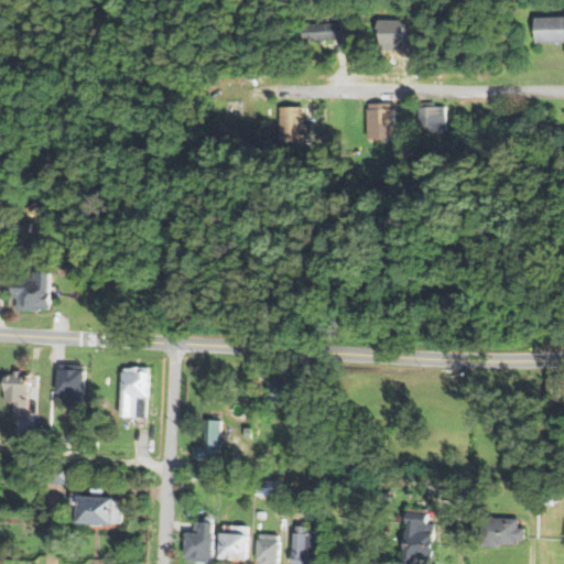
[(563,42),(538,43),(537,19),(563,18),(563,42)]
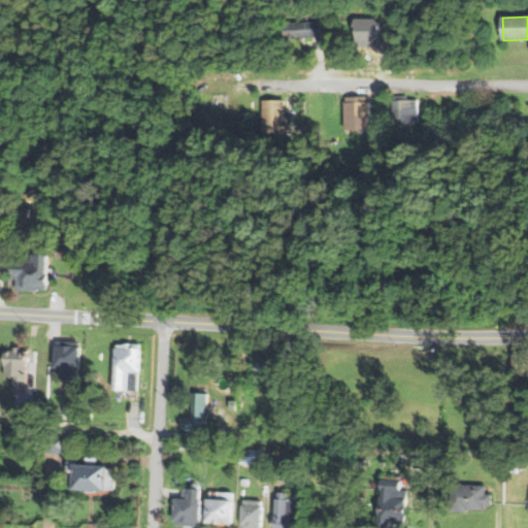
[(321,22),(321,37),(285,38),(284,23),(321,22)]
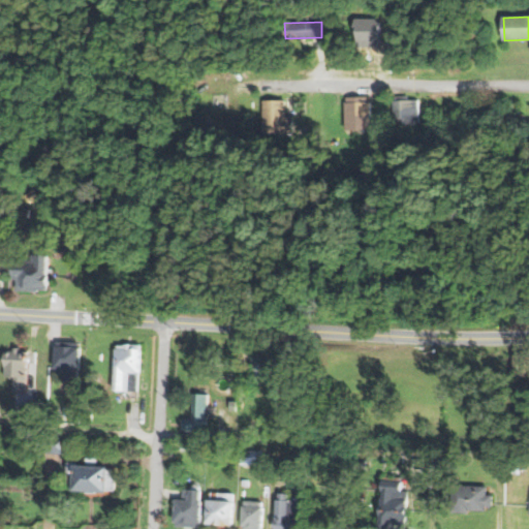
[(368,96),(368,102),(371,101),(372,118),(377,118),(377,130),(345,131),(344,103),(347,103),(347,97),(368,96)]
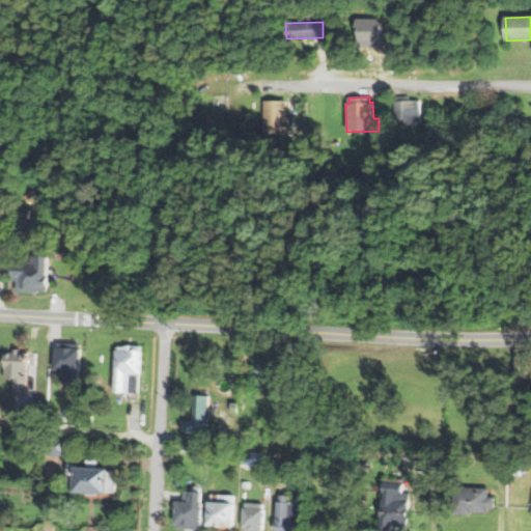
[(420,100),(410,101),(410,96),(398,96),(398,102),(394,102),(395,124),(421,123),(420,100)]
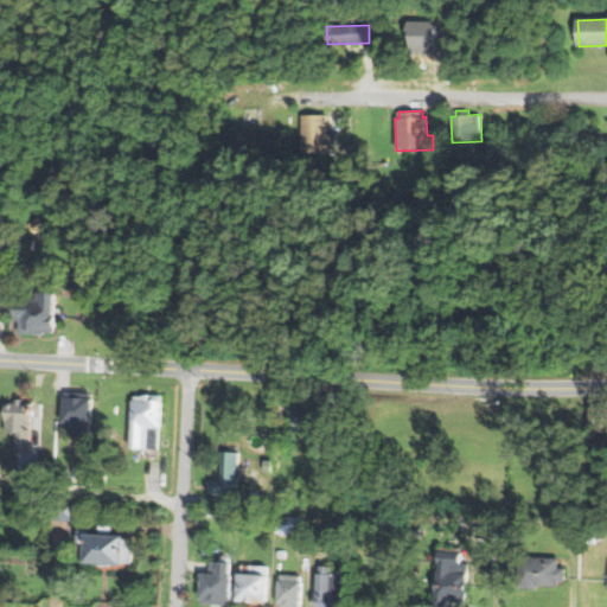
[(302,116),(326,115),(327,133),(337,133),(338,154),(302,154),(302,116)]
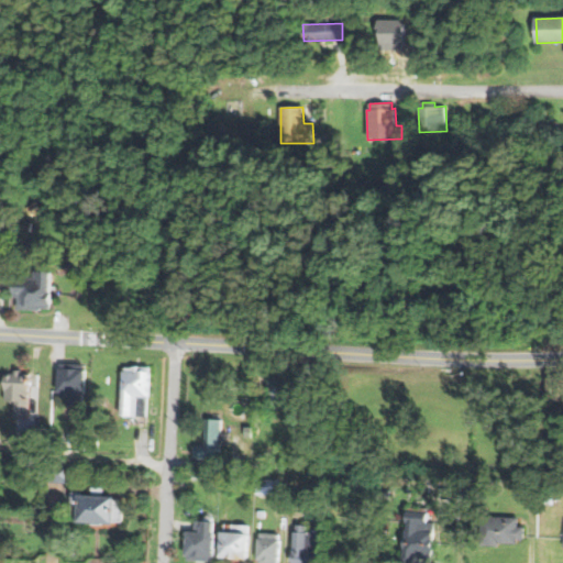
[(51,266),(50,310),(15,309),(17,296),(10,296),(11,265),(51,266)]
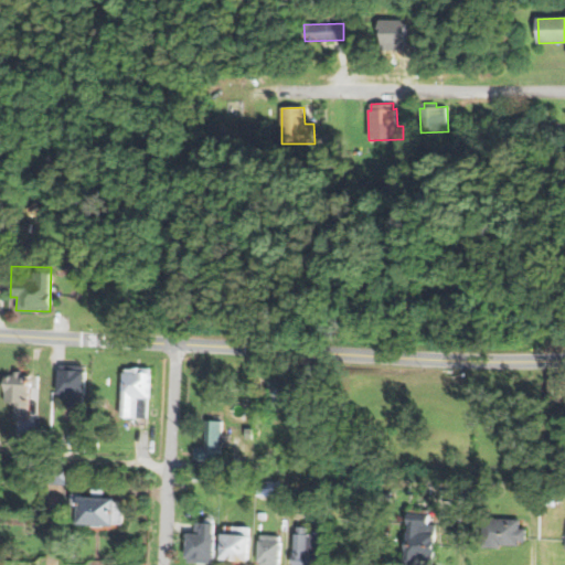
[(57,365),(86,366),(85,413),(55,412),(57,365)]
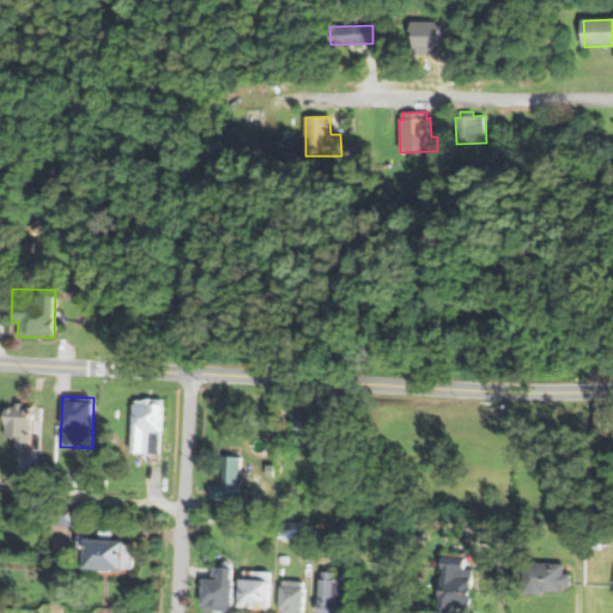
[(163,399),(161,454),(129,451),(132,396),(163,399)]
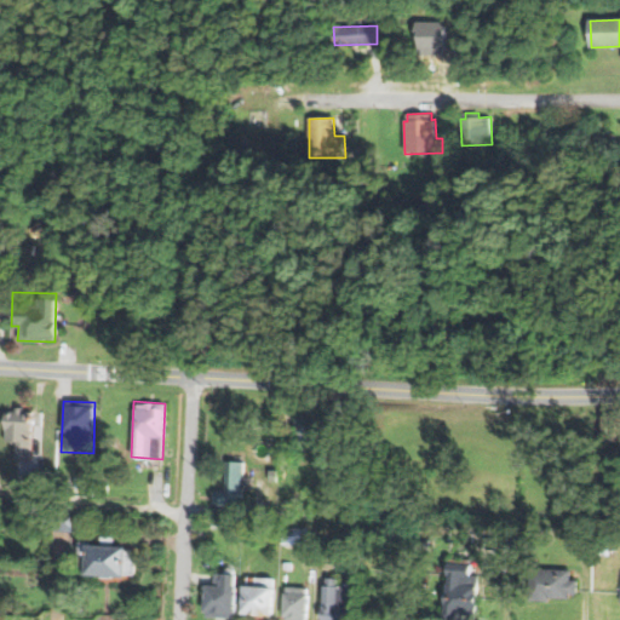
[(30,411),(23,411),(23,405),(15,405),(13,411),(5,411),(5,417),(0,417),(0,437),(15,438),(15,458),(29,458),(30,411)]
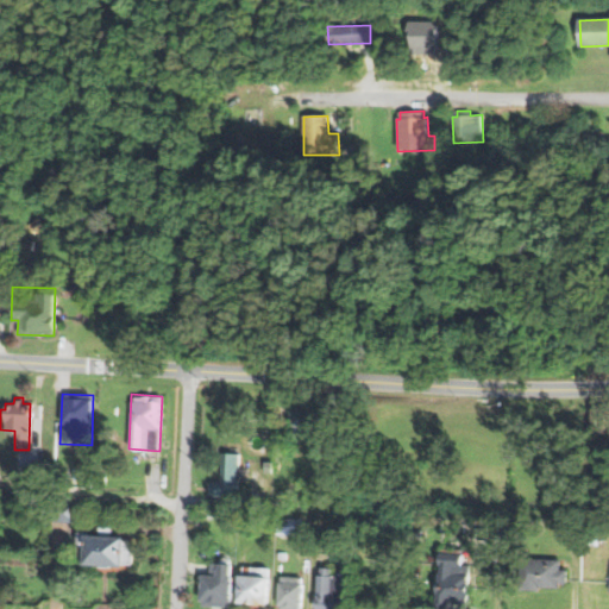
[(211,481),(211,496),(238,496),(239,479),(245,479),(245,468),(240,468),(242,452),(221,452),(221,481),(211,481)]
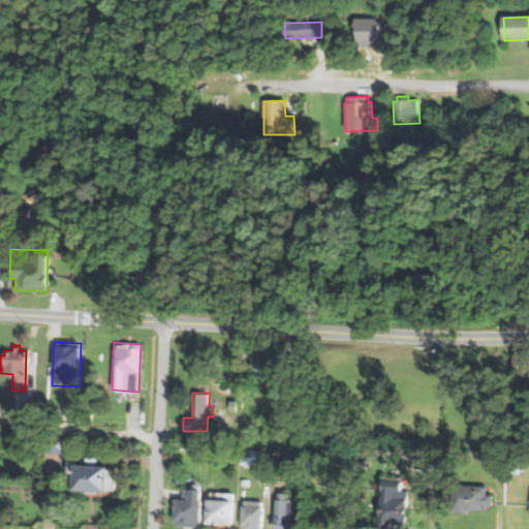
[(229,399),(229,410),(237,411),(238,399),(229,399)]
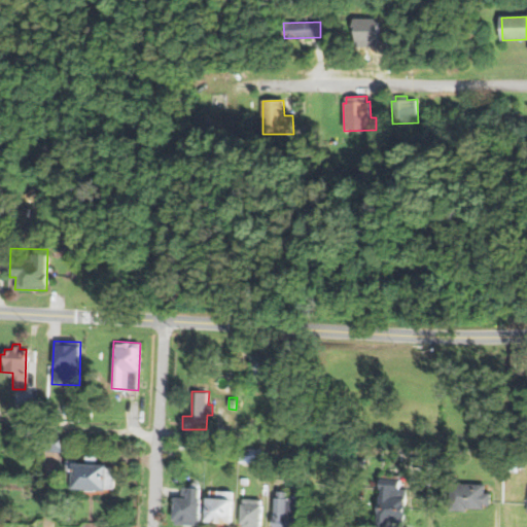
[(34,420),(35,400),(25,400),(24,420),(34,420)]
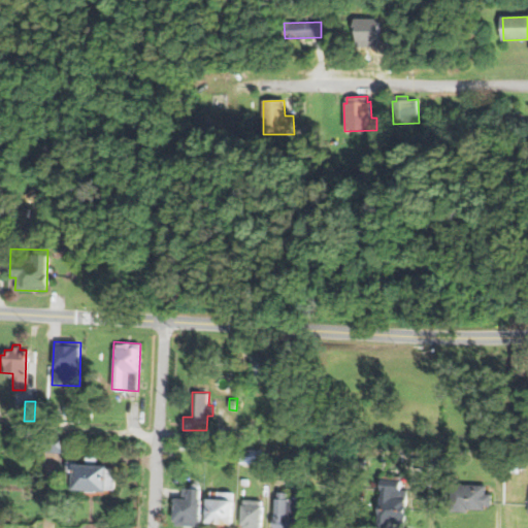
[(190,442),(189,450),(175,450),(176,441),(190,442)]
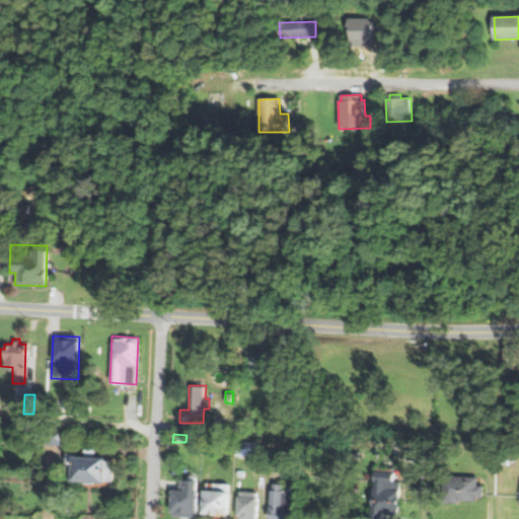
[(104,455),(103,480),(65,479),(66,453),(82,454),(82,446),(94,447),(94,455),(104,455)]
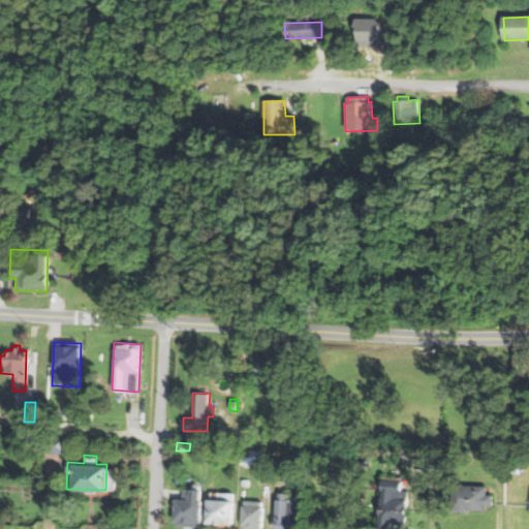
[(429,457),(429,471),(442,471),(442,457),(429,457)]
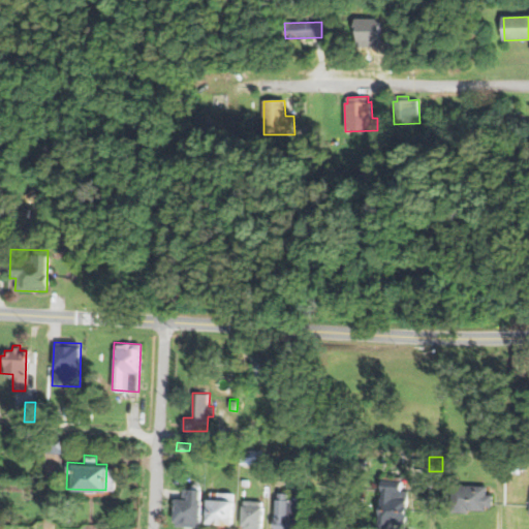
[(506,461),(506,472),(519,472),(520,462),(506,461)]
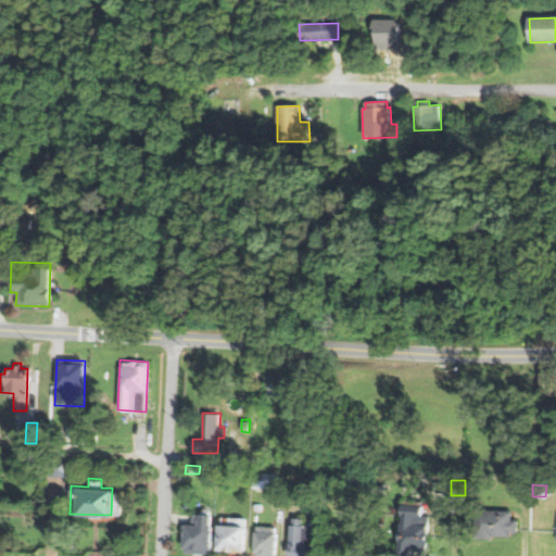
[(396,554),(427,555),(429,515),(422,515),(422,506),(400,505),(396,554)]
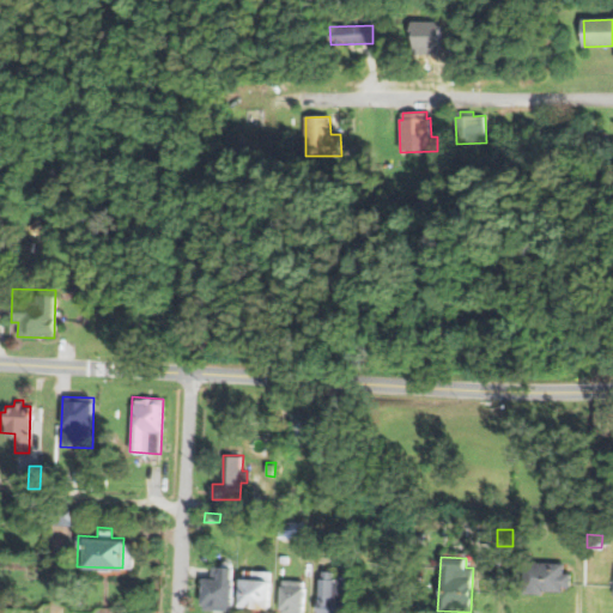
[(523,559),(521,594),(544,595),(544,590),(563,592),(563,586),(569,586),(570,574),(564,574),(565,562),(523,559)]
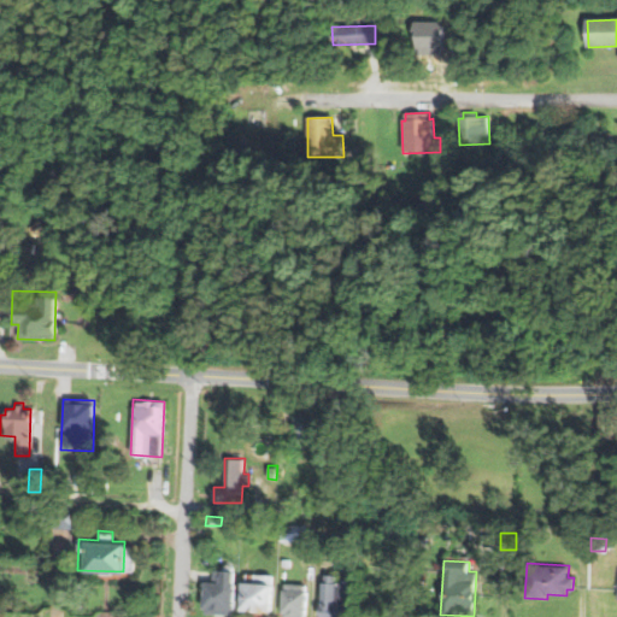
[(233,565),(233,582),(235,582),(234,610),(231,610),(231,616),(204,615),(204,609),(200,609),(201,580),(212,580),(212,569),(223,569),(223,564),(233,565)]
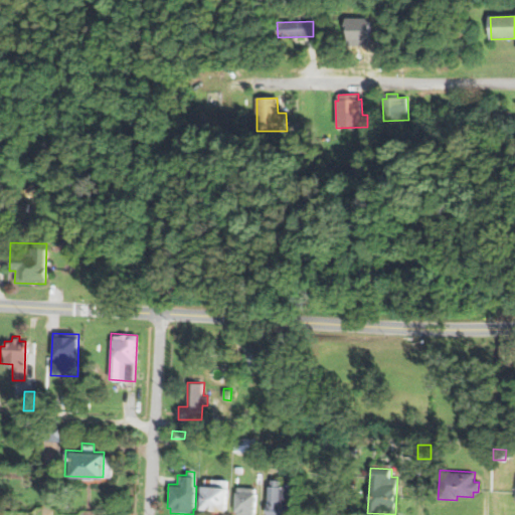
[(211,479),(228,480),(226,511),(199,509),(200,484),(211,485),(211,479)]
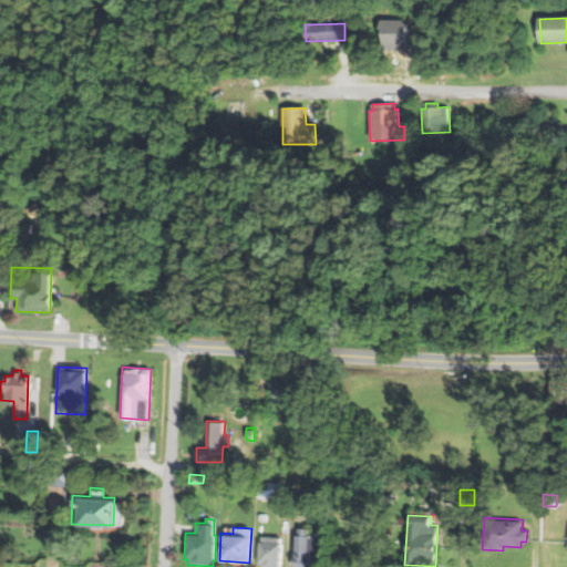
[(297,527),(297,534),(295,534),(294,566),(319,566),(320,535),(308,534),(308,528),(297,527)]
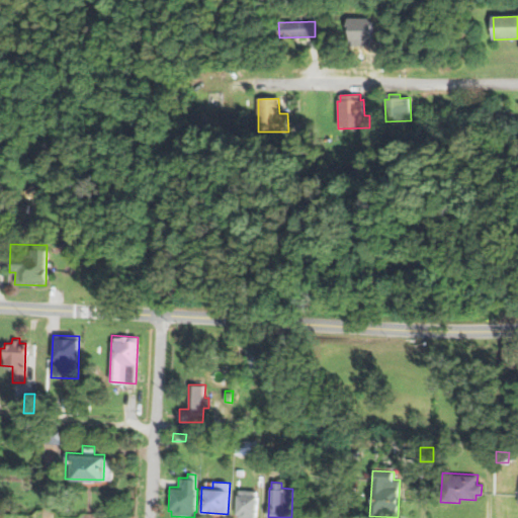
[(239,489),(239,493),(236,493),(235,514),(237,514),(237,517),(256,517),(257,490),(239,489)]
